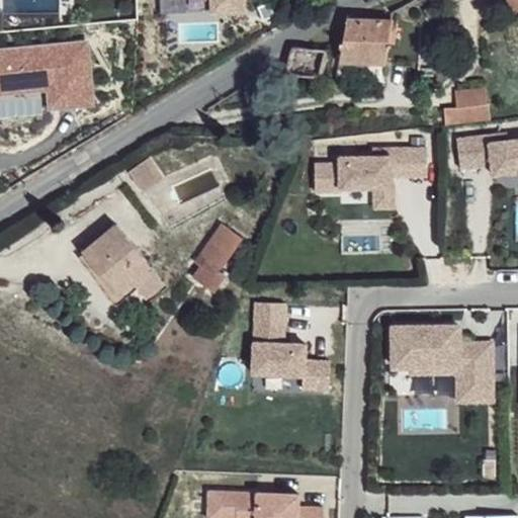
[(517,12),(517,0),(507,0),(513,14),(517,12)]
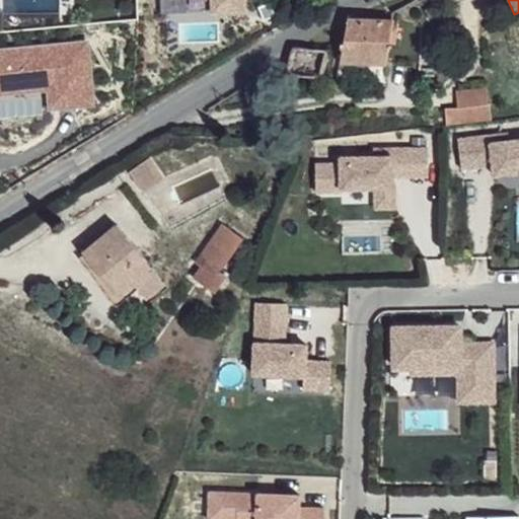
[(392,21),(347,19),(341,59),(385,63),(392,21)]
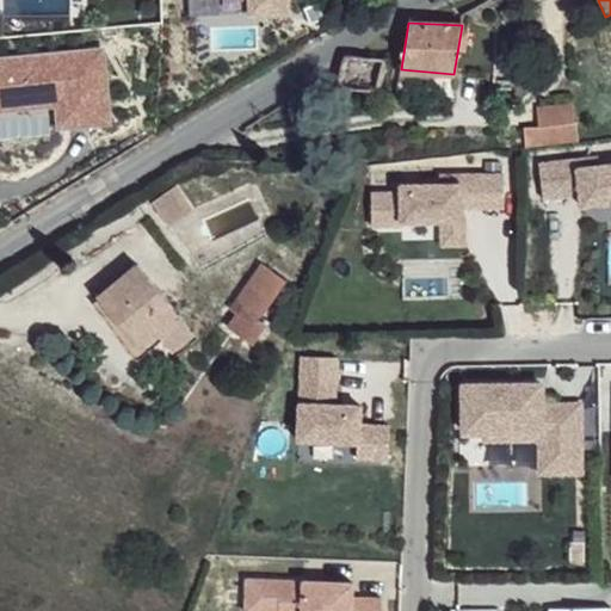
[(387,60),(346,55),(344,68),(341,86),(383,92),(387,60)]
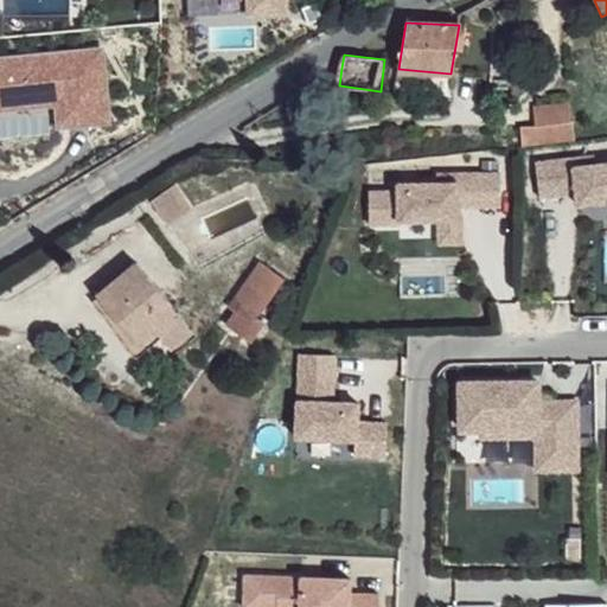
[(449,89),(451,74),(398,69),(397,83),(449,89)]
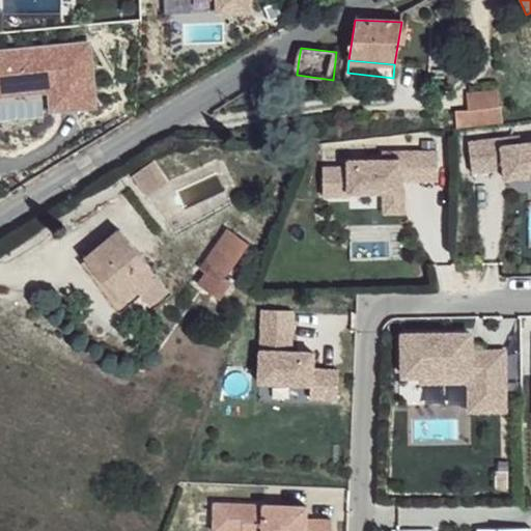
[(468,91),(468,109),(500,106),(499,89),(468,91)]
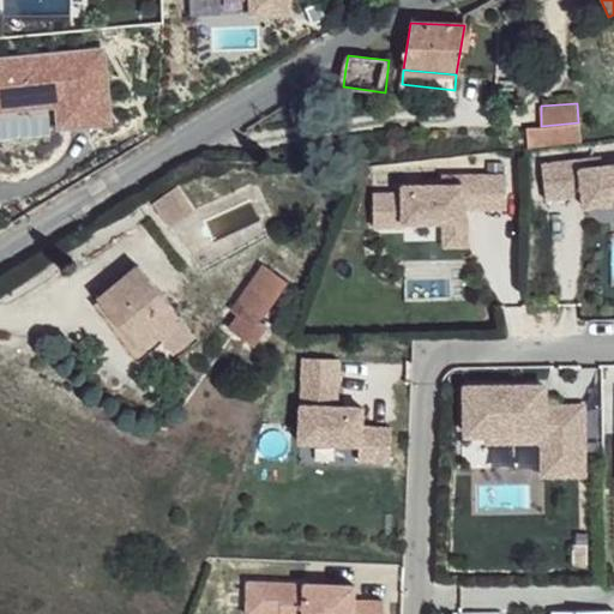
[(528,144),(582,140),(581,122),(578,122),(541,126),(528,126),(528,144)]
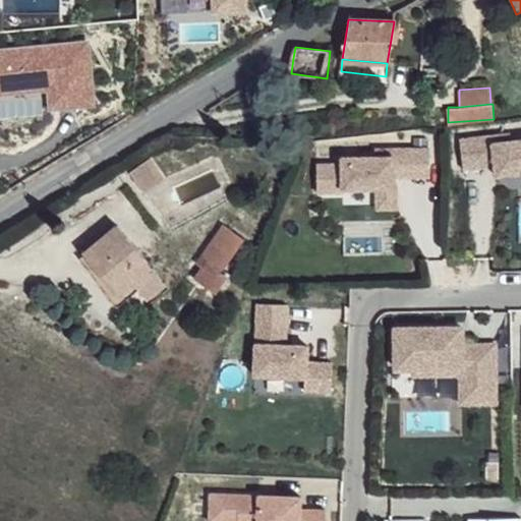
[(429,176),(428,146),(401,147),(401,176),(429,176)]
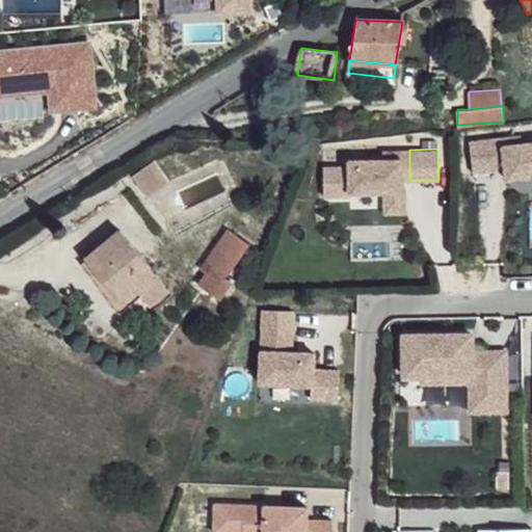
[(515,150),(464,151),(464,181),(497,181),(498,207),(531,206),(531,157),(515,158),(515,150)]
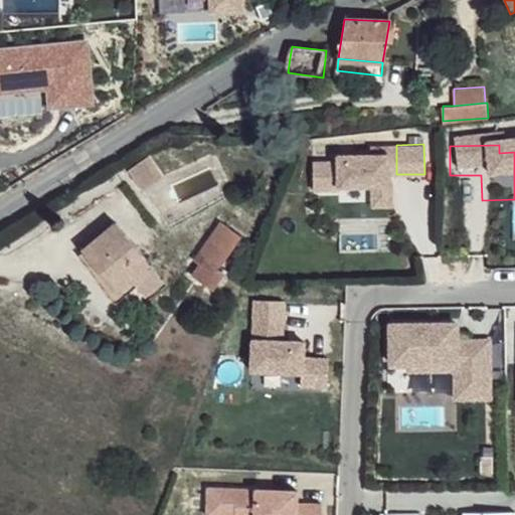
[(310,200),(391,199),(390,153),(309,154),(310,200)]
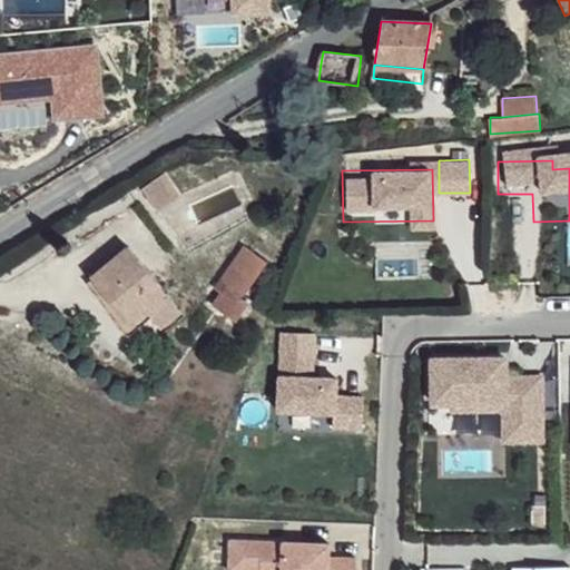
[(151,203),(175,186),(165,173),(143,189),(151,203)]
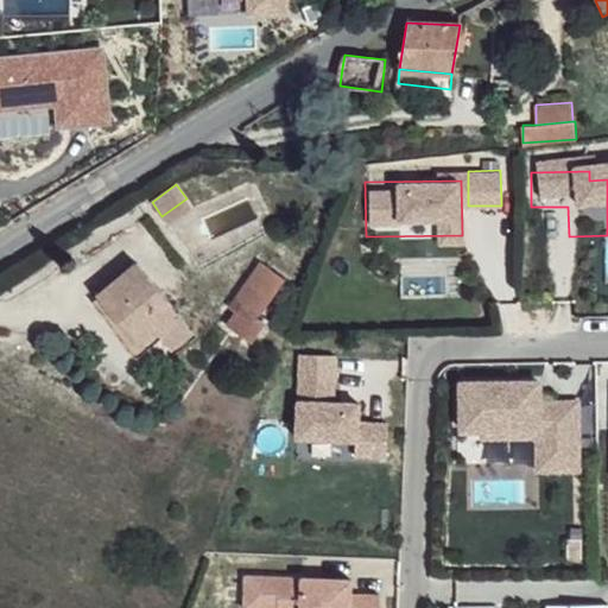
[(187,198),(162,216),(169,226),(192,208),(187,198)]
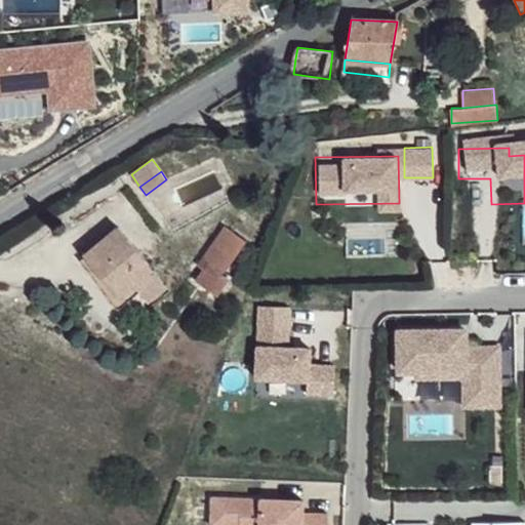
[(119,227),(83,255),(119,300),(135,287),(155,272),(119,227)]
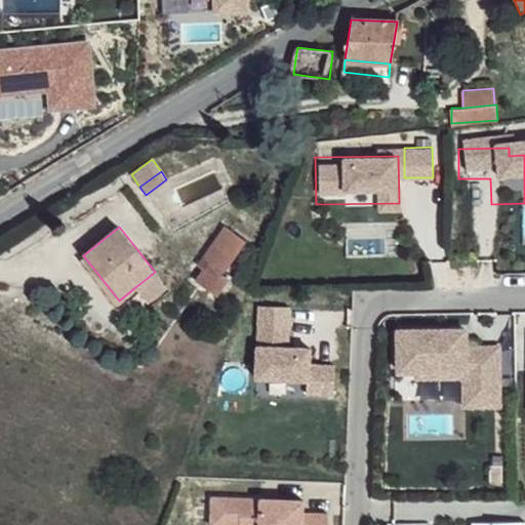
[(195,280),(217,295),(232,276),(226,271),(247,242),(225,227),(198,265),(203,269),(195,280)]
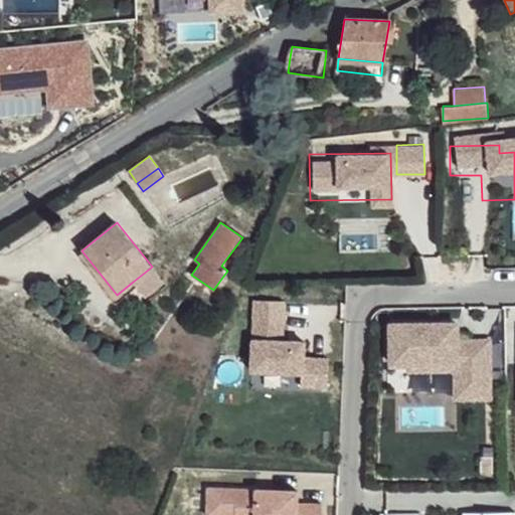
[(152,267),(133,282),(144,296),(163,281),(152,267)]
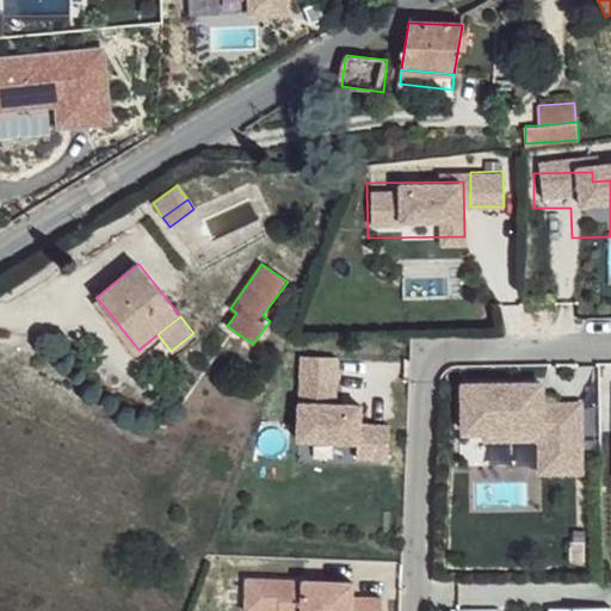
[(337,358),(301,357),(296,461),(387,464),(388,426),(359,425),(359,406),(334,405),(337,358)]
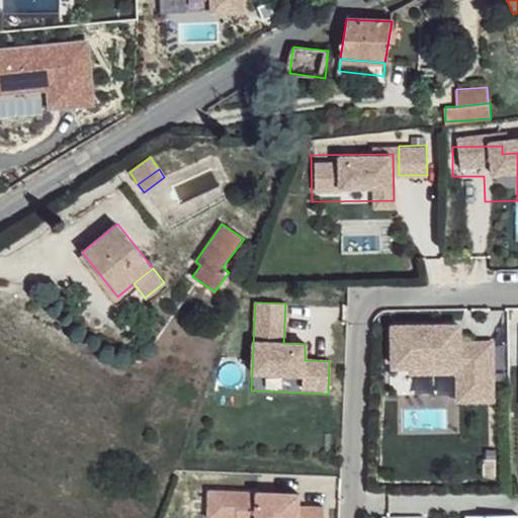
[(454,329),(389,330),(389,368),(407,368),(453,368),(453,374),(453,391),(487,390),(486,346),(466,346),(454,346),(454,339),(454,329)]
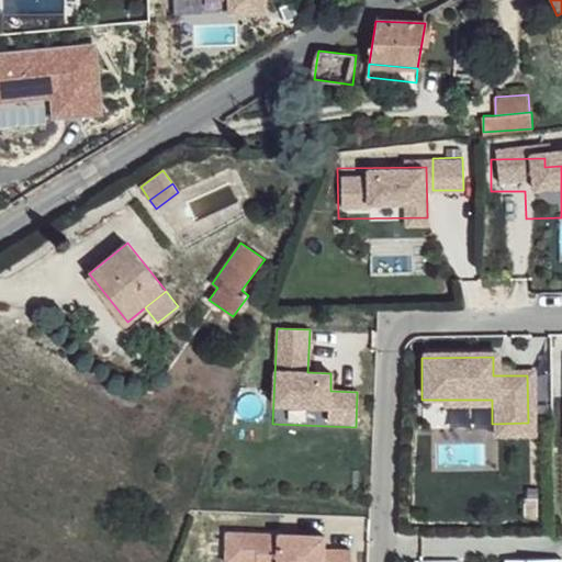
[(528,423),(492,424),(492,437),(528,437),(528,423)]
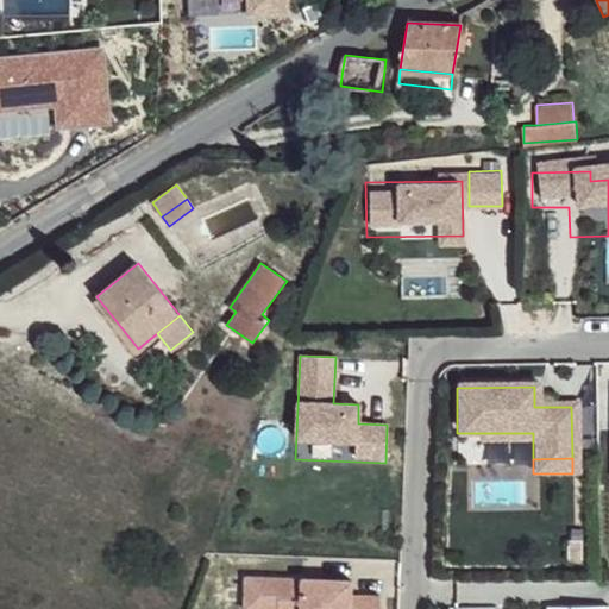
[(351,592),(351,575),(240,573),(240,608),(378,608),(380,592),(351,592)]
